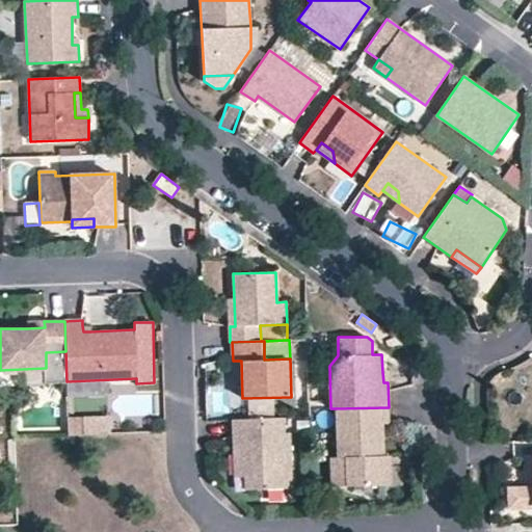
[(242,398),(241,361),(233,361),(234,387),(242,398)]
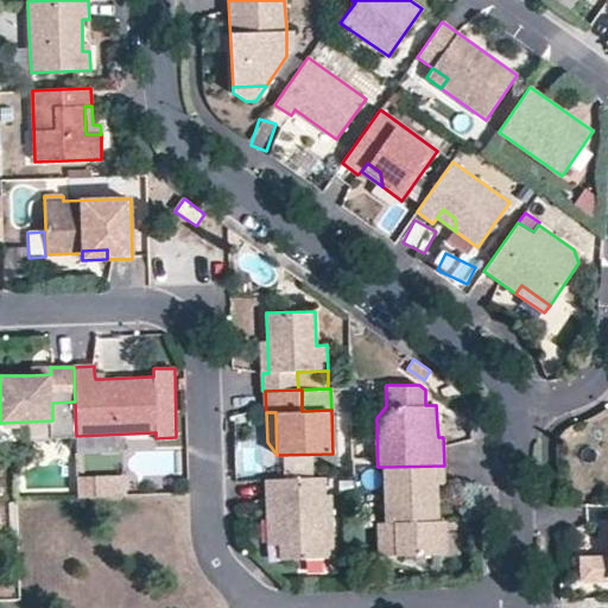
[(445,527),(439,527),(438,520),(437,483),(444,483),(444,466),(384,467),(385,523),(394,523),(396,556),(447,553),(445,527)]
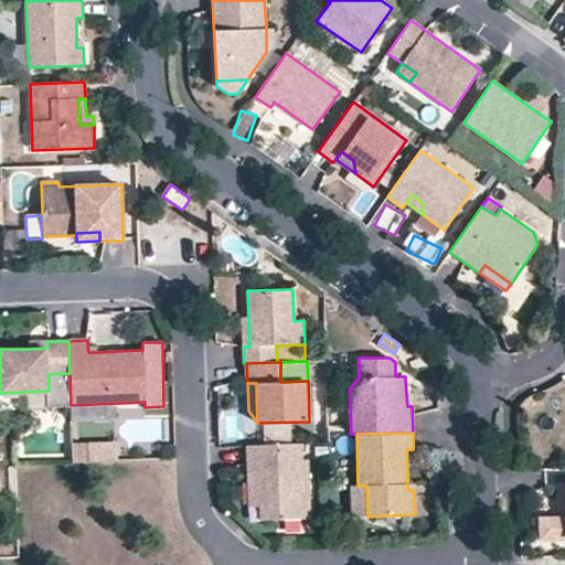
[(88,461),(117,460),(117,441),(87,443),(88,461)]
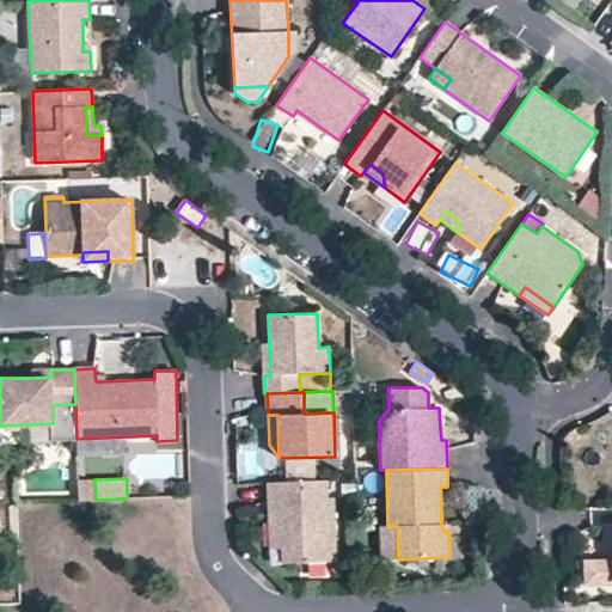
[(269,522),(281,521),(282,548),(282,563),(336,562),(332,499),(328,499),(326,482),(267,483),(269,522)]
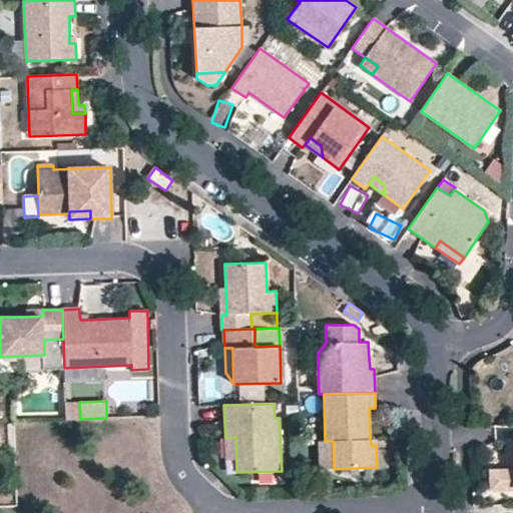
[(235,437),(225,438),(225,460),(236,459),(235,437)]
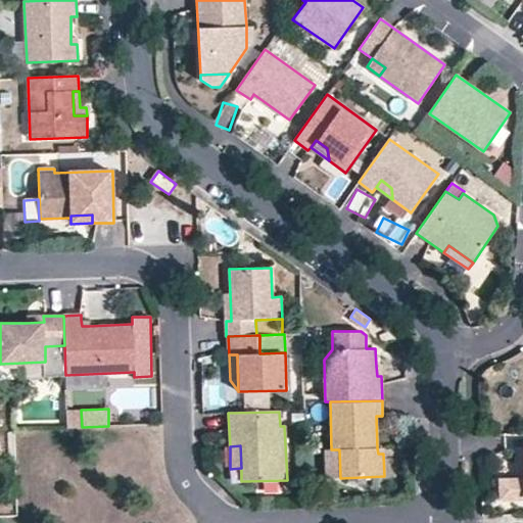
[(331,449),(325,449),(326,478),(340,478),(339,449),(331,449)]
